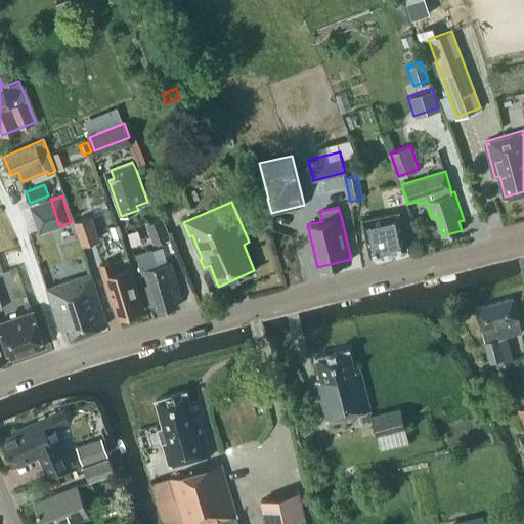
[(409,209),(399,212),(401,224),(411,222),(409,209)]
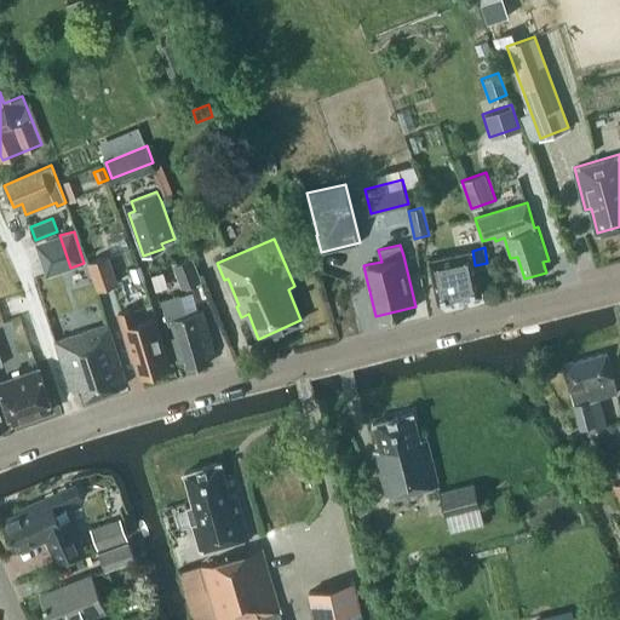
[(429,259),(438,303),(482,293),(475,265),(472,251),(429,259)]
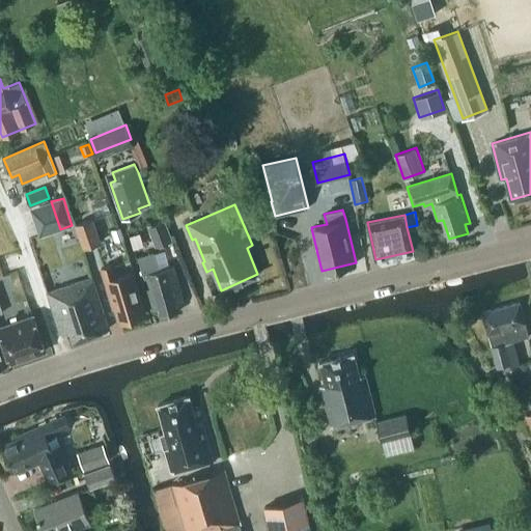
[(76,224),(84,247),(101,242),(92,218),(76,224)]
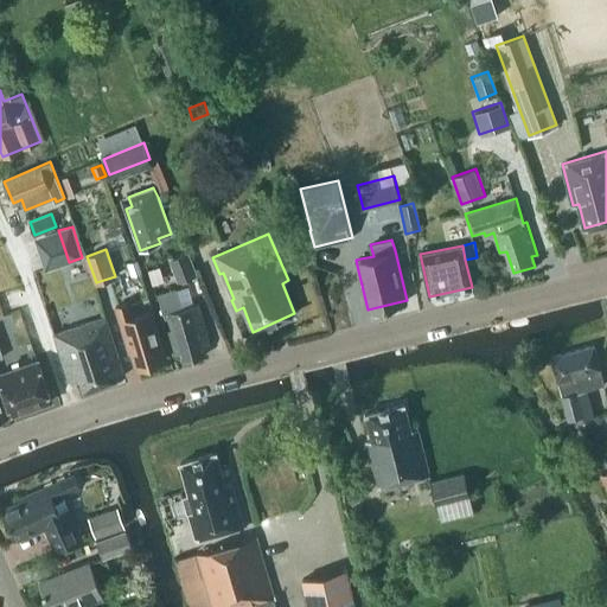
[(172,255),(180,278),(196,272),(186,249),(172,255)]
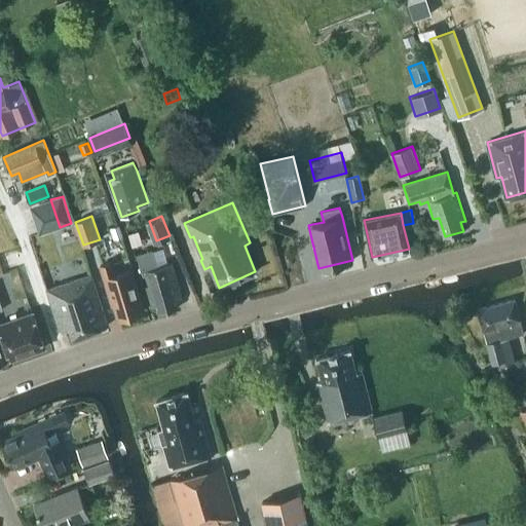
[(120,225),(111,228),(114,238),(123,235),(120,225)]
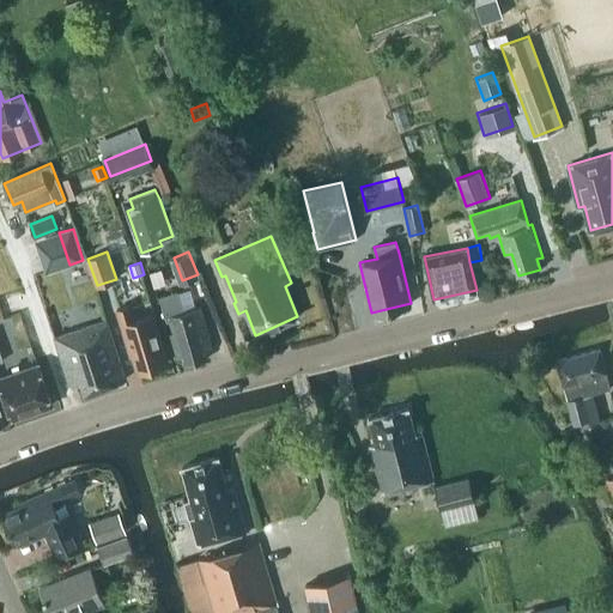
[(177,290),(159,296),(177,358),(184,356),(187,364),(207,358),(206,351),(212,349),(200,305),(183,310),(177,290)]
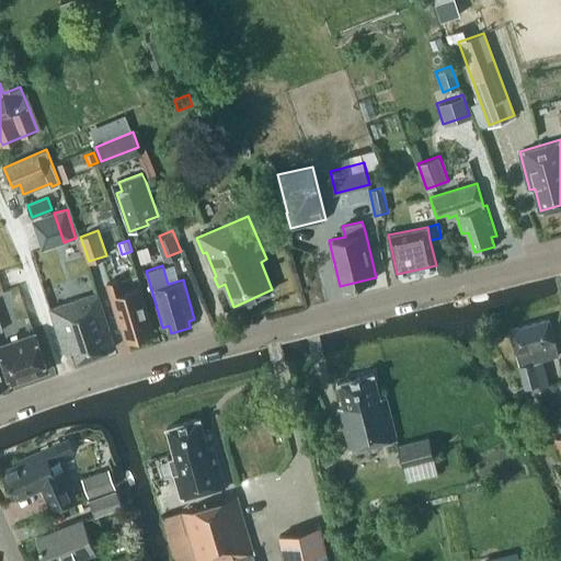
[(121,323),(126,339),(153,331),(140,286),(123,292),(119,279),(106,283),(119,324),(121,323)]
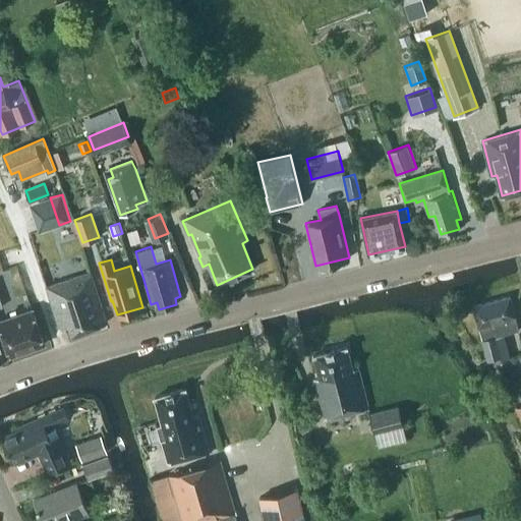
[(73,333),(107,322),(91,271),(46,286),(60,327),(69,324),(73,333)]
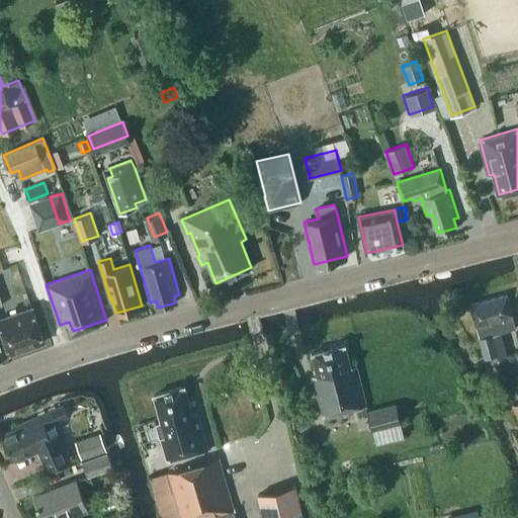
[(513,328),(504,293),(469,304),(485,357),(496,353),(493,342),(501,340),(499,332),(513,328)]
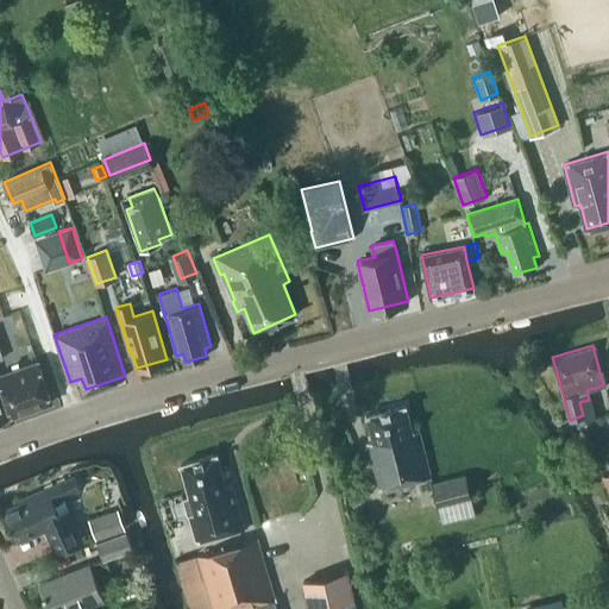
[(0,375),(0,376),(13,415),(52,401),(38,362),(0,375)]
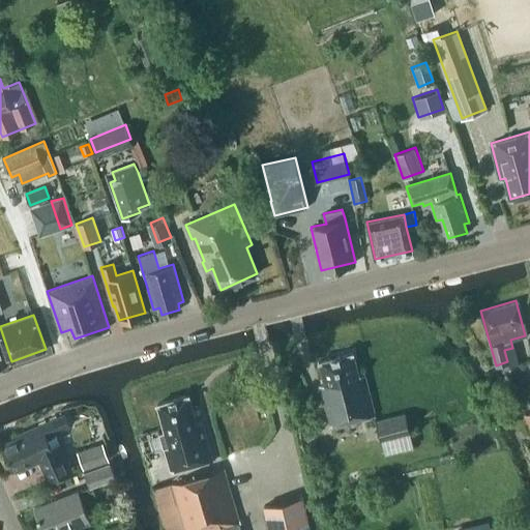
[(324,385),(320,386),(330,427),(373,416),(362,375),(358,376),(353,353),(318,362),(324,385)]
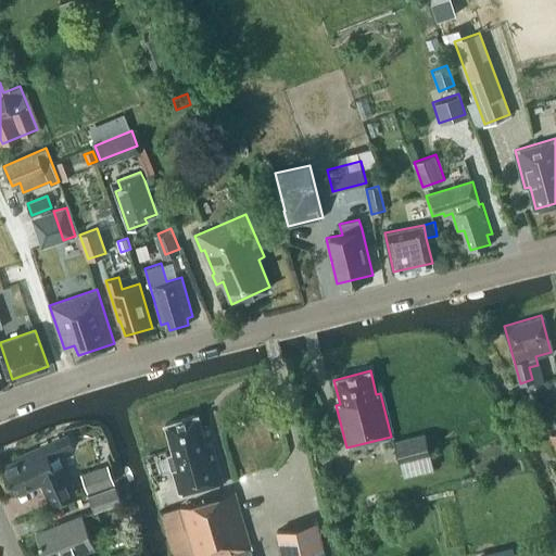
[(172,452),(166,453),(178,493),(220,481),(209,440),(204,442),(197,415),(163,424),(172,452)]
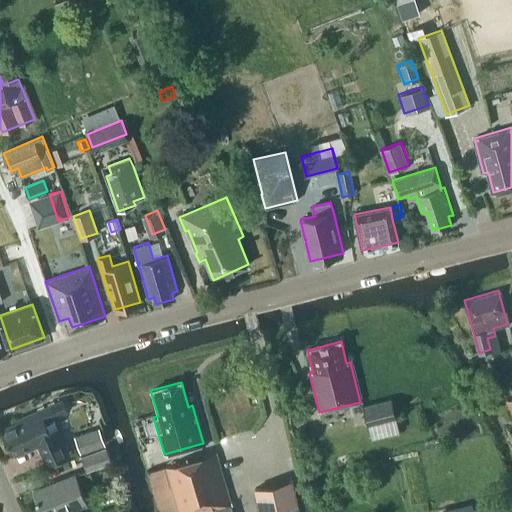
[(1,431),(13,456),(28,449),(29,450),(38,446),(47,465),(70,454),(58,430),(50,434),(44,421),(65,410),(60,400),(15,421),(16,424),(1,431)]
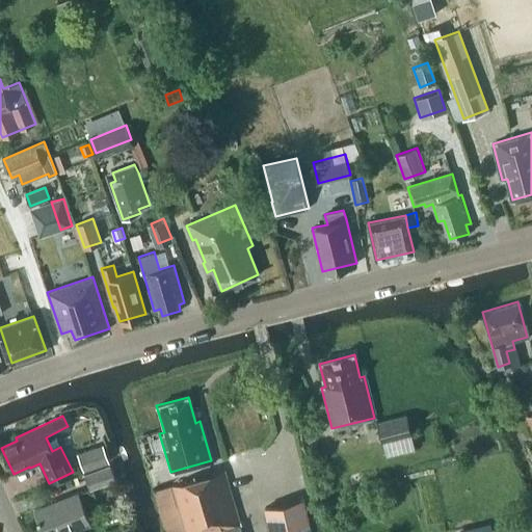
[(408,435),(404,418),(377,423),(381,442),(408,435)]
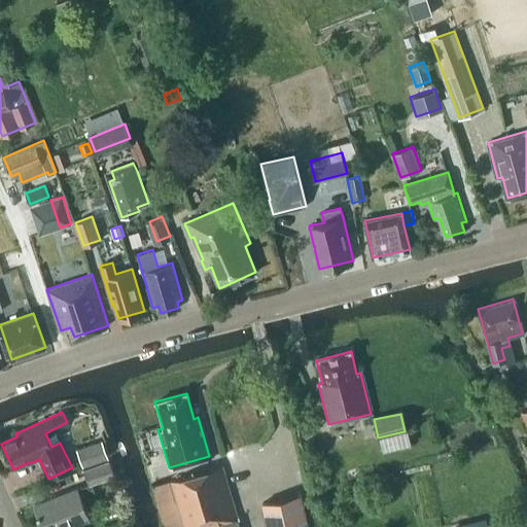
[(107,457),(101,441),(77,450),(83,466),(107,457)]
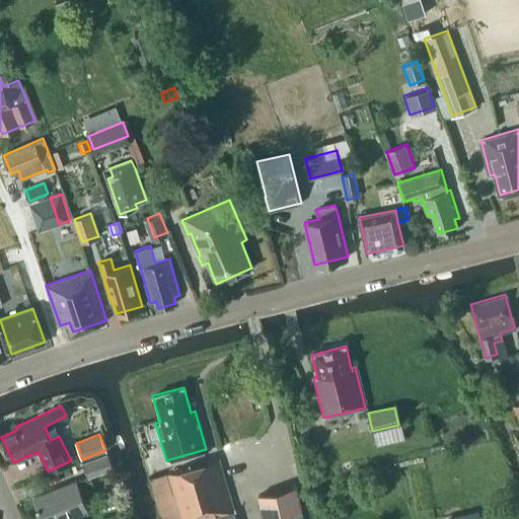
[(114,467),(107,453),(83,462),(88,477),(114,467)]
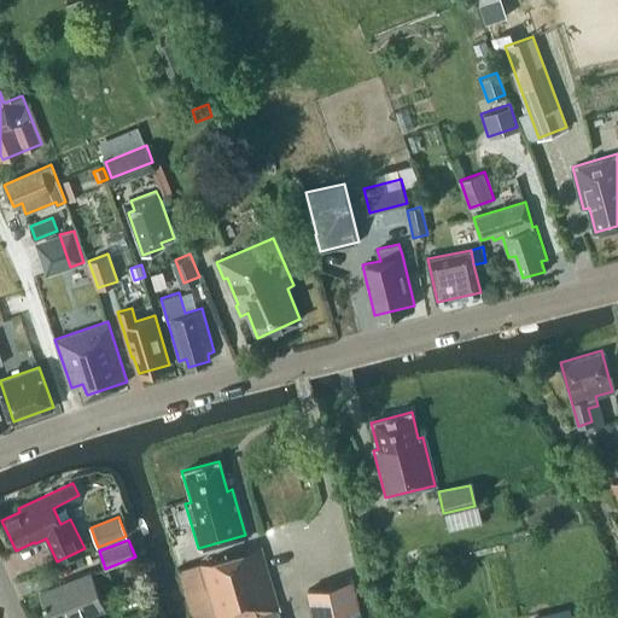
[(242,617),(277,607),(258,546),(200,563),(216,616),(238,610),(239,617),(242,617)]
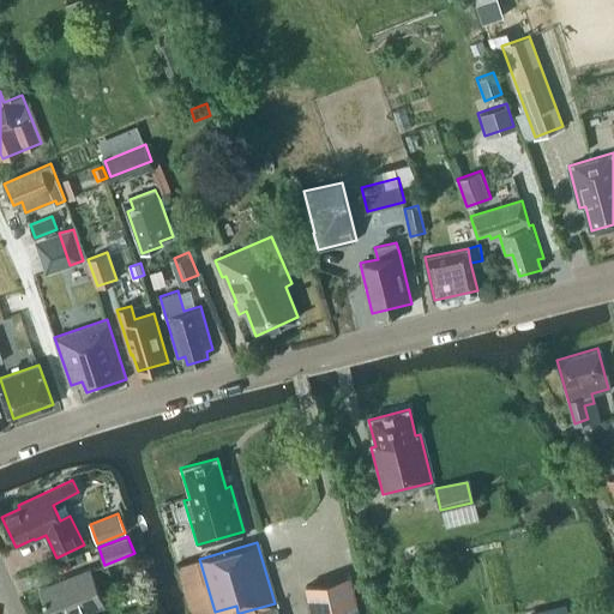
[(72,582),(43,593),(50,613),(86,613),(103,608),(90,572),(71,579),(72,582)]
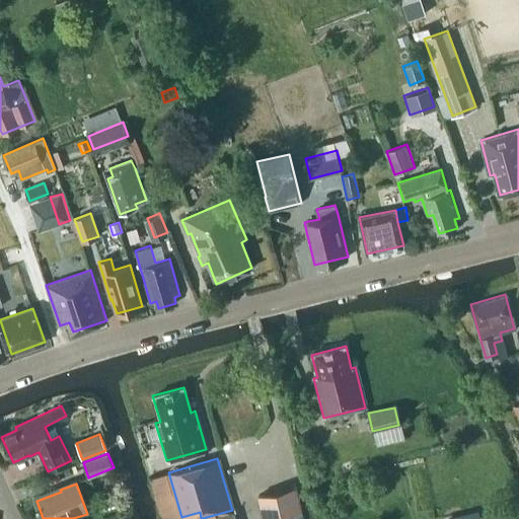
[(303,518),(296,486),(258,495),(264,518),(303,518)]
